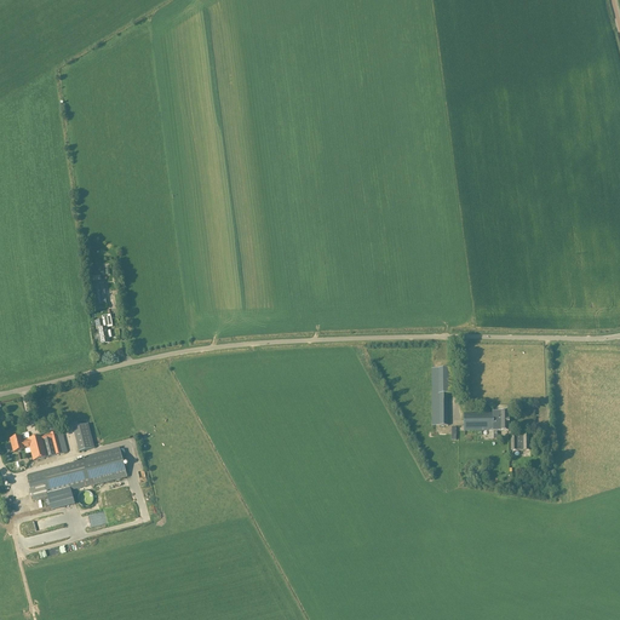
[(105,304),(103,285),(102,285),(101,280),(92,281),(96,306),(105,304)]
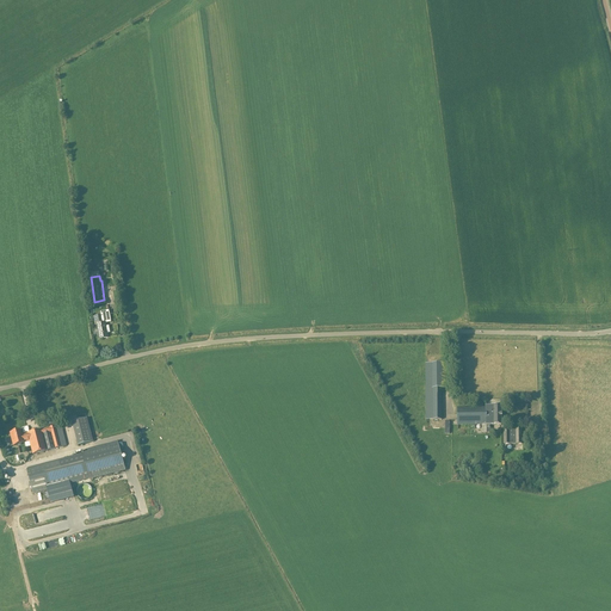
[(97,325),(99,340),(109,339),(107,333),(110,333),(109,326),(106,327),(106,323),(97,325)]
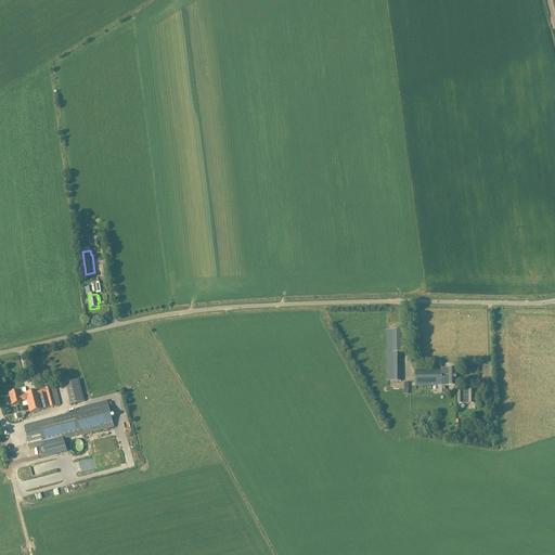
[(401,382),(401,353),(407,353),(407,331),(392,331),(392,332),(387,332),(387,352),(387,382),(401,382)]
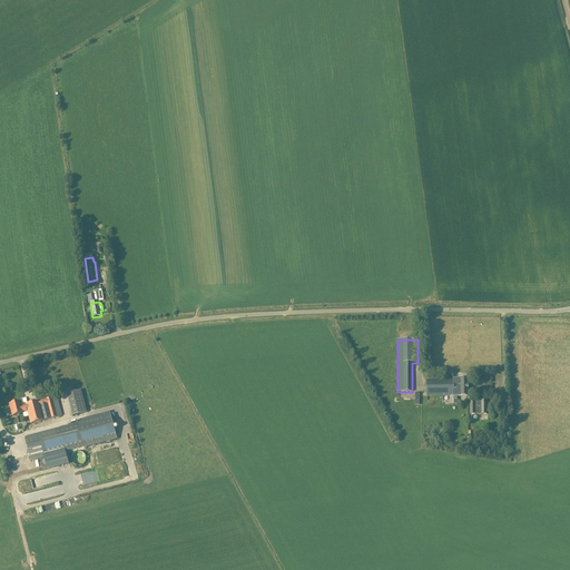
[(426,396),(450,396),(450,404),(458,404),(458,397),(461,397),(468,397),(468,380),(461,380),(460,380),(453,380),(453,381),(426,381),(426,396)]
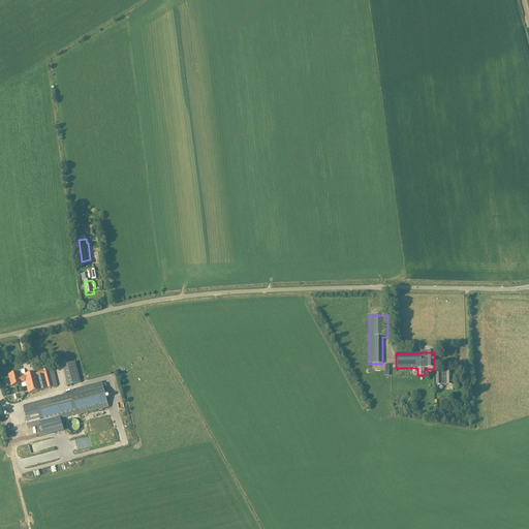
[(81,383),(80,380),(75,363),(74,363),(67,365),(62,366),(67,386),(81,383)]
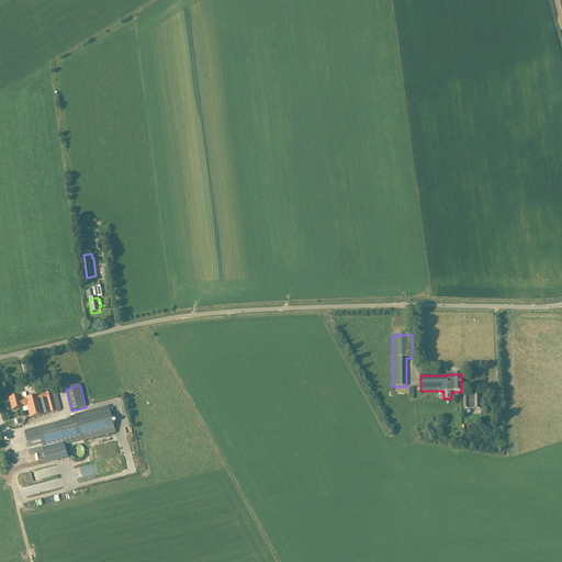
[(56,391),(21,400),(20,396),(9,398),(12,411),(22,408),(23,412),(27,411),(30,418),(62,411),(56,391)]
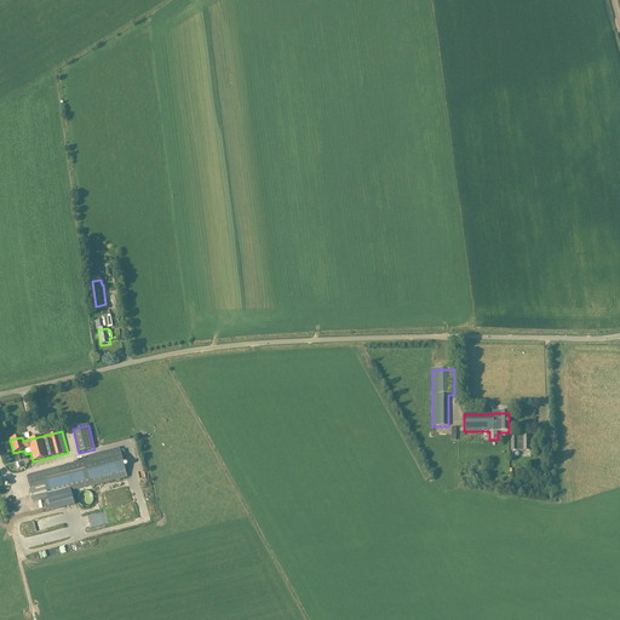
[(529,451),(529,435),(517,436),(517,451),(529,451)]
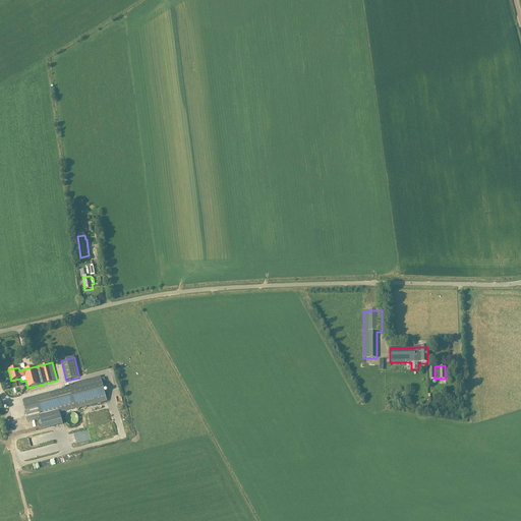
[(76,386),(72,387),(24,399),(22,401),(27,421),(77,408),(78,409),(107,402),(100,377),(75,384),(76,386)]
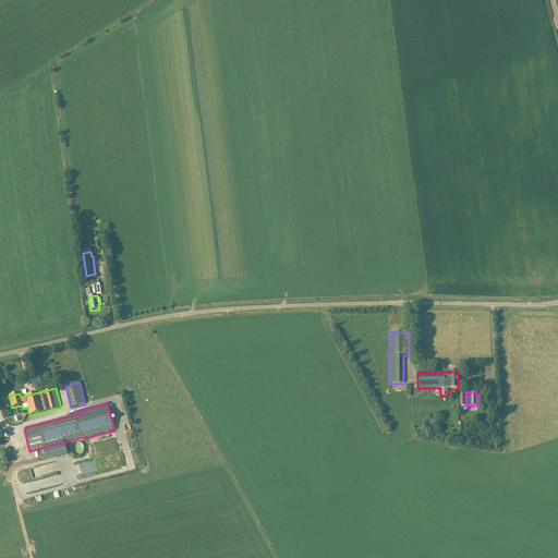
[(33,482),(23,485),(25,492),(35,489),(33,482)]
